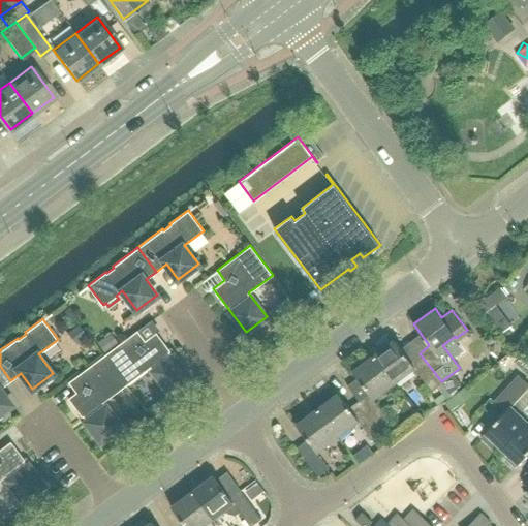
[(137,330),(104,354),(126,383),(150,366),(168,391),(189,375),(156,332),(145,340),(137,330)]
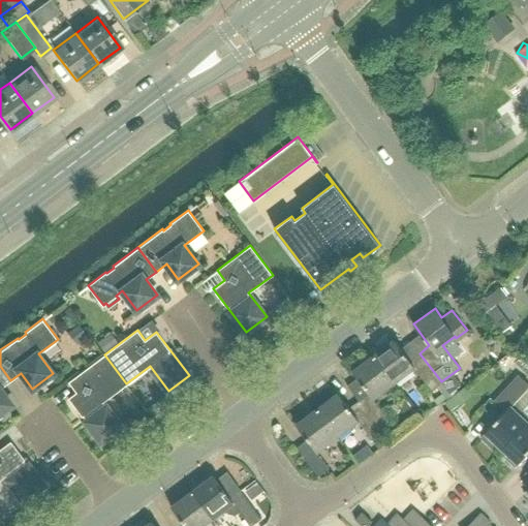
[(431,390),(441,381),(420,353),(410,360),(394,338),(372,353),(393,381),(413,366),(431,390)]
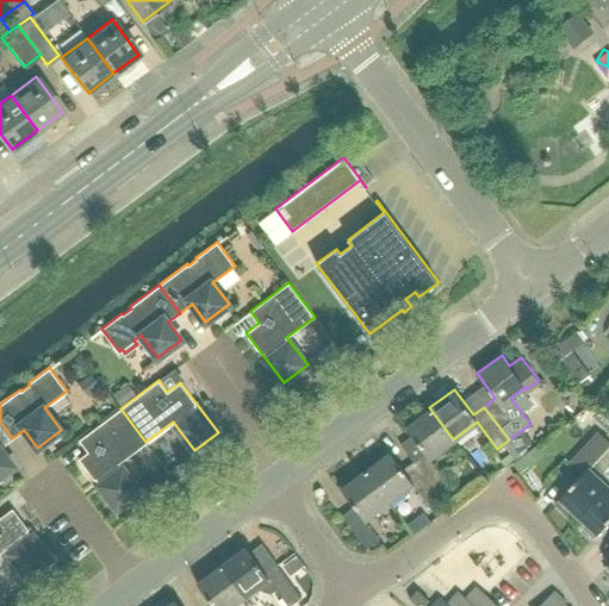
[(424,451),(412,460),(437,493),(451,483),(430,457),(453,439),(429,407),(405,426),(424,451)]
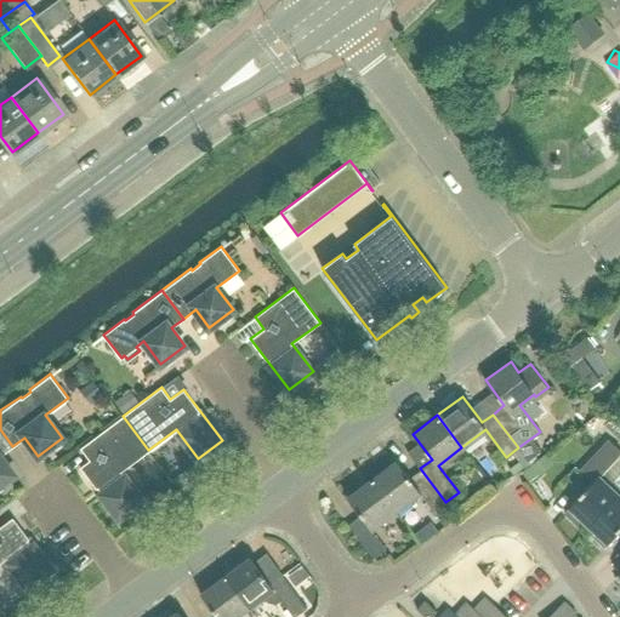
[(148,450),(123,416),(80,447),(89,460),(80,466),(119,518),(142,500),(121,470),(148,450)]
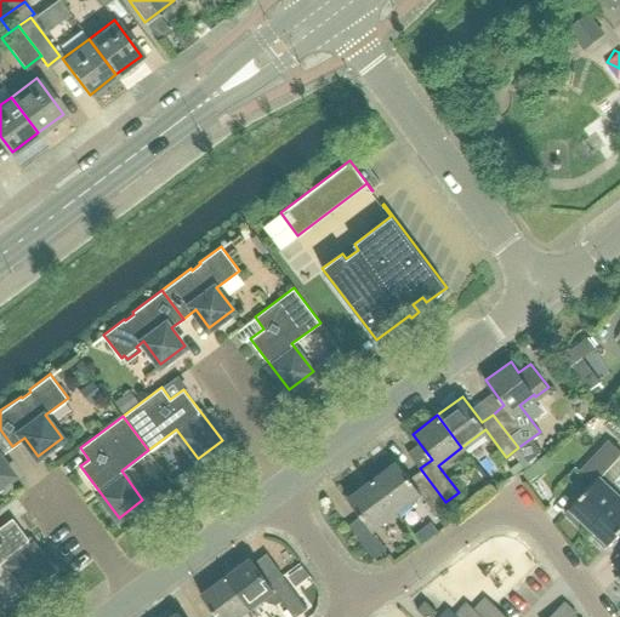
[(12,446),(0,429),(0,484),(15,474),(0,456),(12,446)]
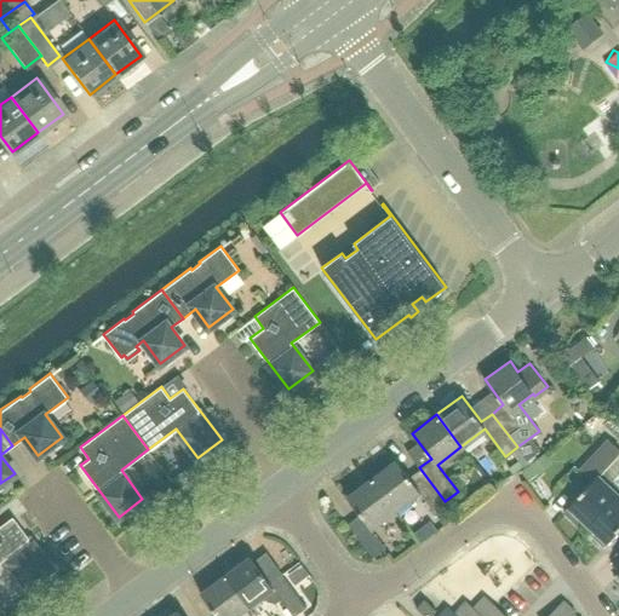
[(580,470),(591,481),(568,506),(568,507),(565,511),(577,523),(580,518),(586,524),(618,491),(608,483),(618,471),(618,448),(608,438),(580,470)]
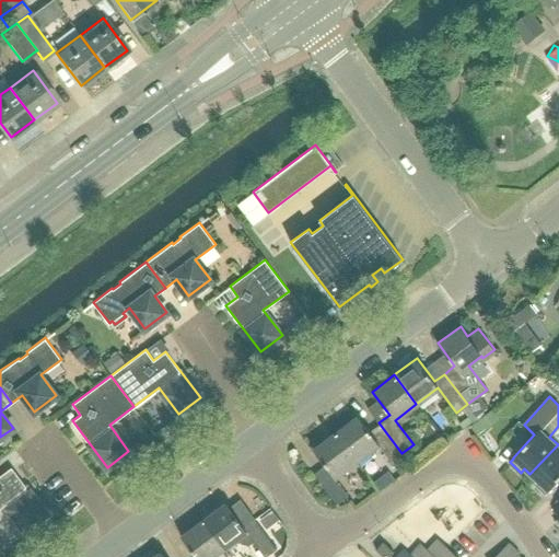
[(391,462),(402,453),(379,422),(369,430),(358,414),(335,431),(358,461),(379,444),(391,462)]
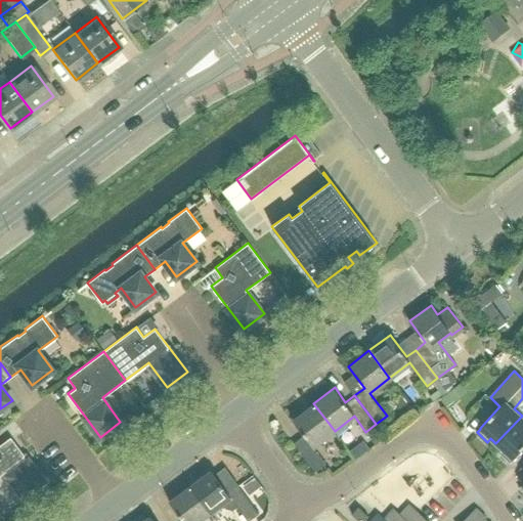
[(314,446),(335,431),(313,403),(293,419),(303,434),(293,441),(315,470),(325,462),(314,446)]
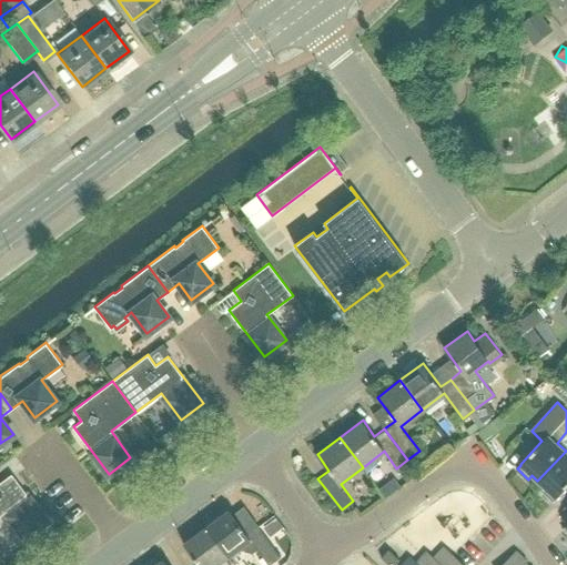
[(566,485),(566,449),(566,451),(537,481),(544,485),(540,488),(553,501),(566,485)]
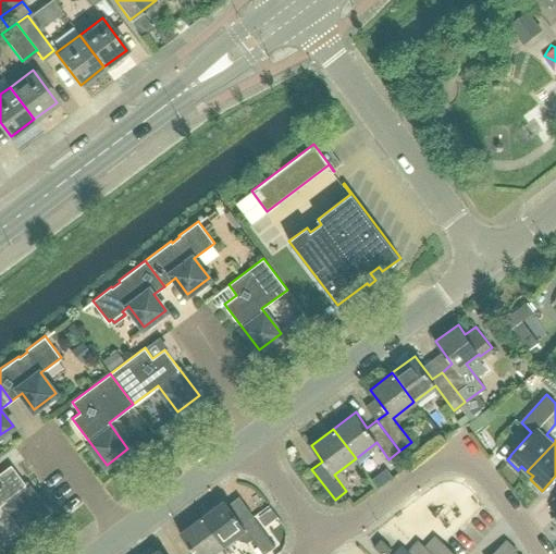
[(0,503),(5,501),(24,526),(46,509),(11,464),(0,471),(0,503)]
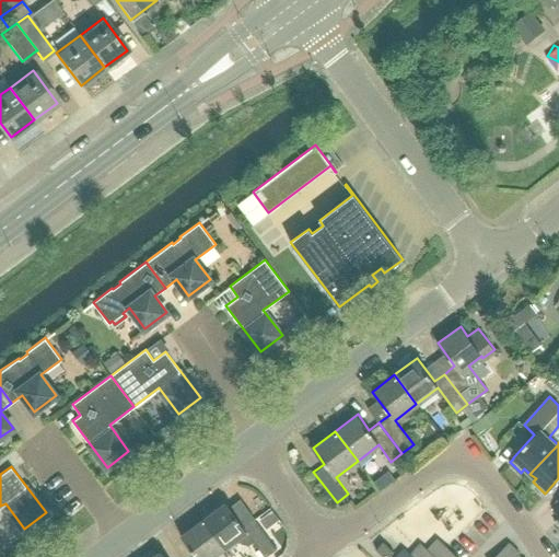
[(225,501),(202,519),(225,548),(239,537),(242,542),(248,543),(253,540),(264,556),(276,547),(253,517),(242,525),(225,501)]
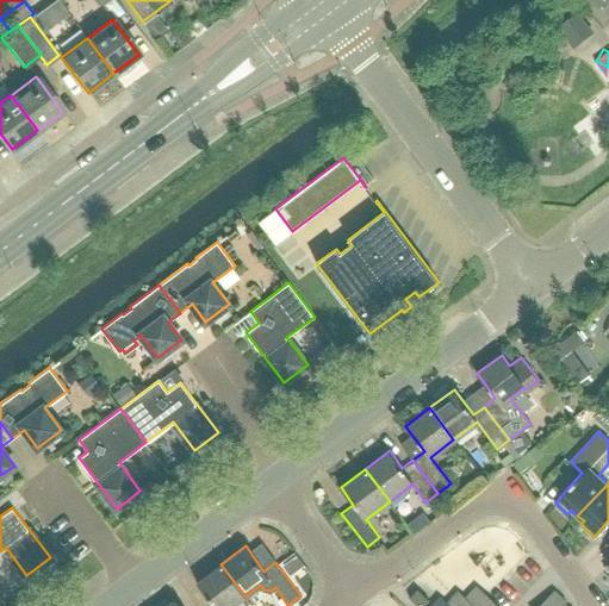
[(232,605),(246,597),(221,564),(197,582),(213,605),(232,605)]
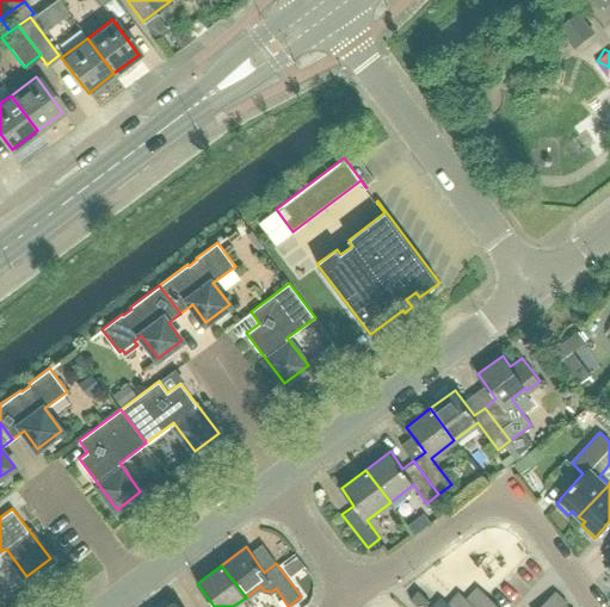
[(478,584),(466,596),(475,606),(499,606),(500,606),(478,584)]
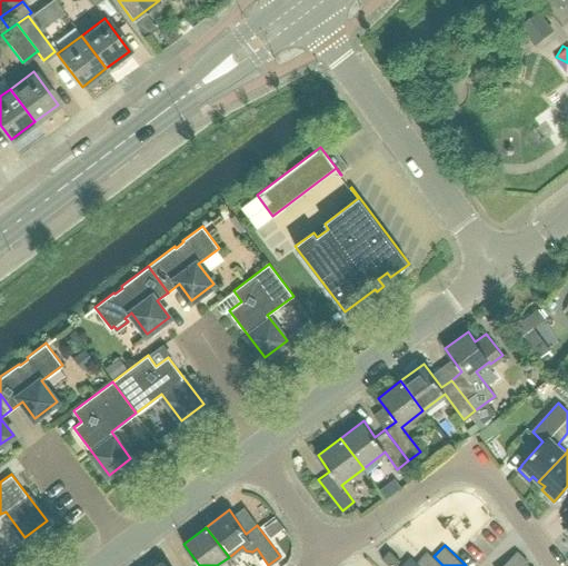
[(497,565),(521,565),(528,559),(516,547),(497,565)]
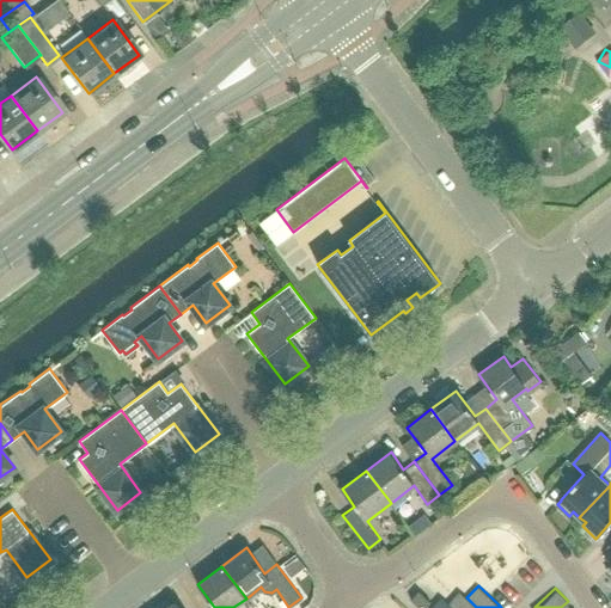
[(421,607),(423,607),(427,606),(431,601),(417,589),(410,597),(421,607)]
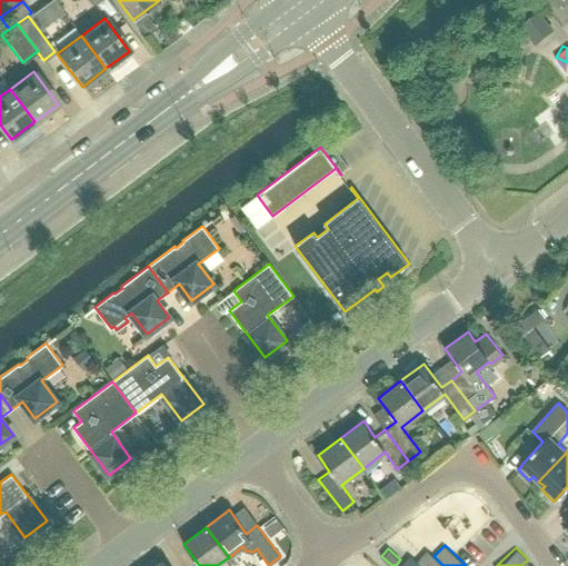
[(417,560),(421,565),(442,565),(434,556),(427,549),(417,560)]
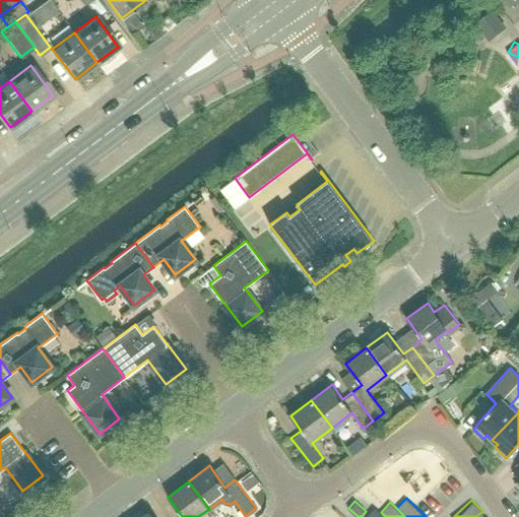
[(365,516),(385,516),(381,512),(375,506),(365,516)]
